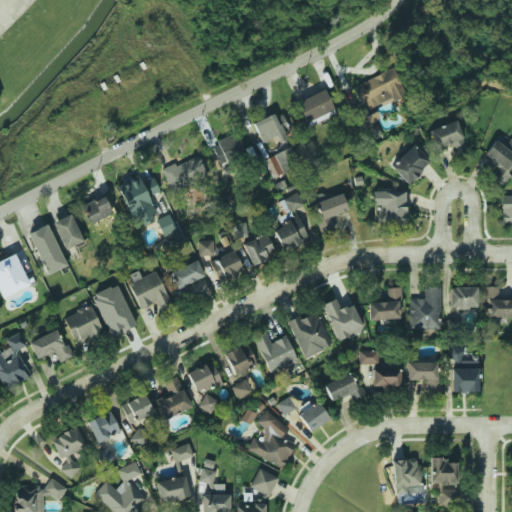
[(352,85),(361,111),(403,95),(393,69),(352,85)]
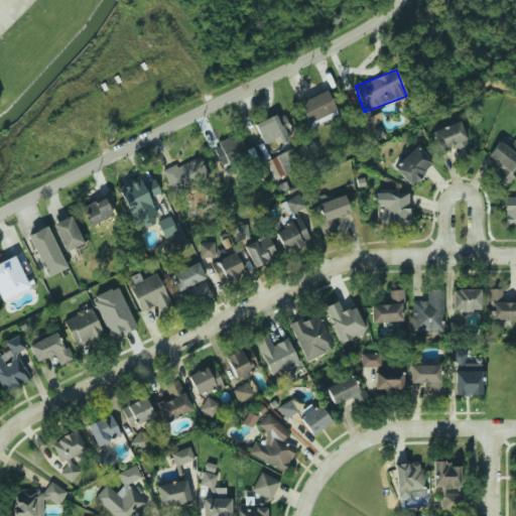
[(334,111),(326,91),(297,103),(307,123),(334,111)]
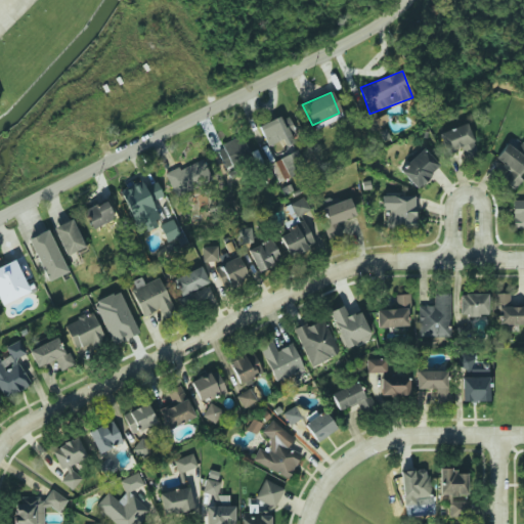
[(383,112),(365,118),(368,128),(387,122),(383,112)]
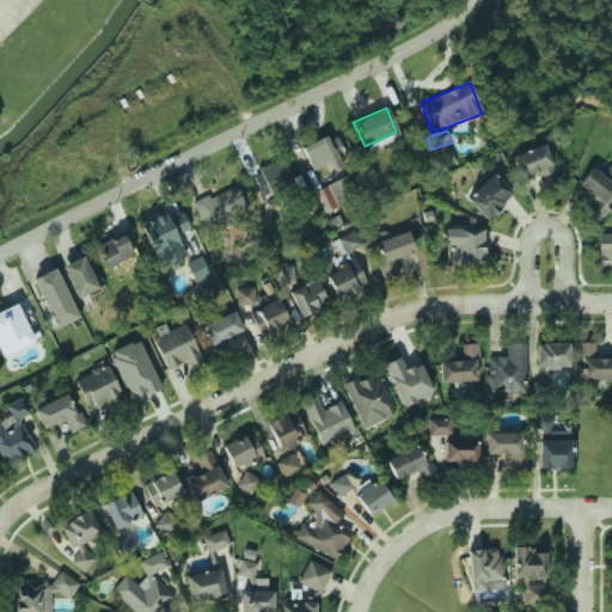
[(303,145),(312,171),(330,165),(332,171),(343,167),(338,154),(336,154),(329,135),(303,145)]
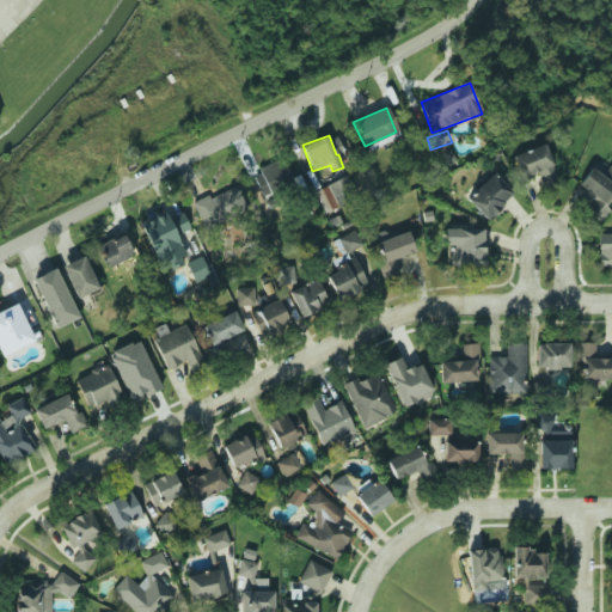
[(538,171),(543,184),(558,179),(545,144),(512,155),(520,178),(538,171)]
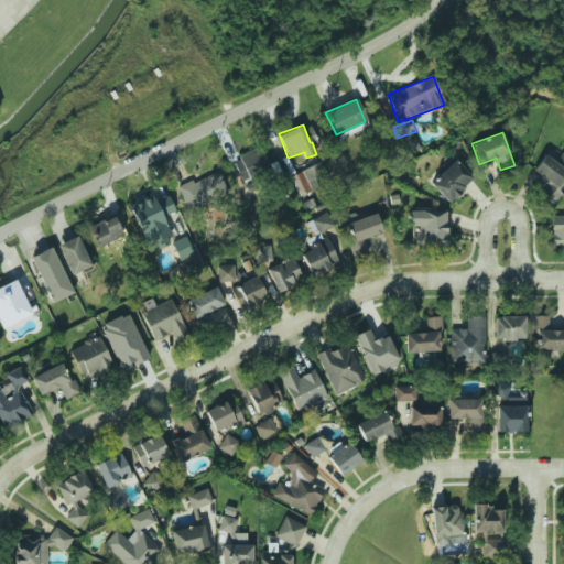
[(541,192),(552,204),(563,194),(559,188),(563,183),(563,153),(556,145),(531,169),(548,186),(541,192)]
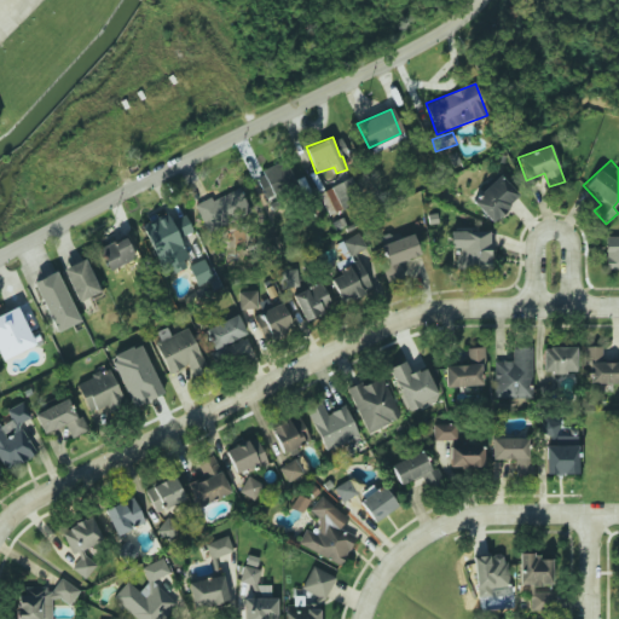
[(491,223),(519,197),(498,174),(470,201),(491,223)]
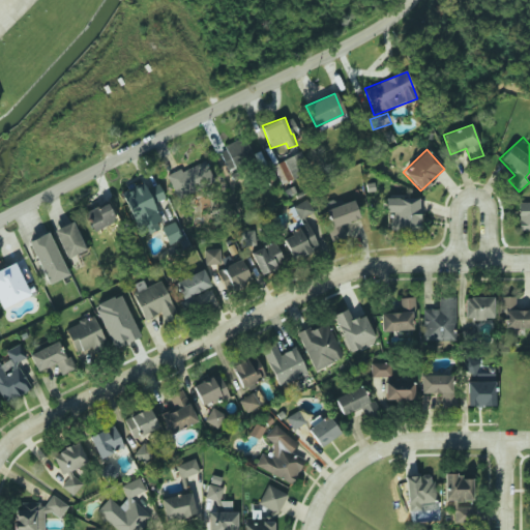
[(169,173),(175,196),(214,185),(208,163),(169,173)]
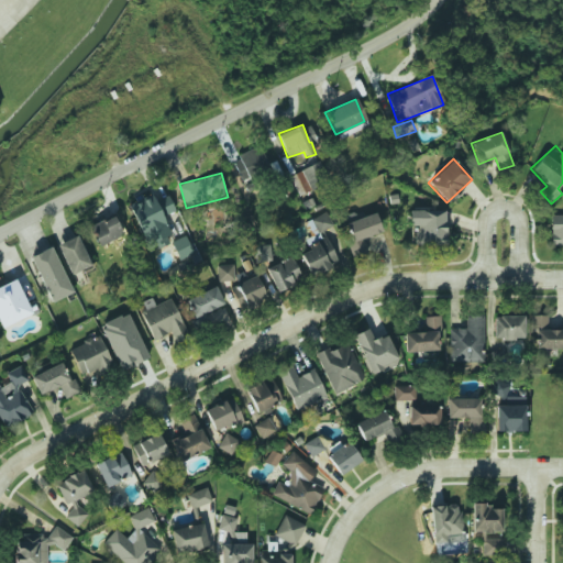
[(168,196),(154,202),(151,196),(129,206),(150,251),(173,241),(162,218),(175,211),(168,196)]
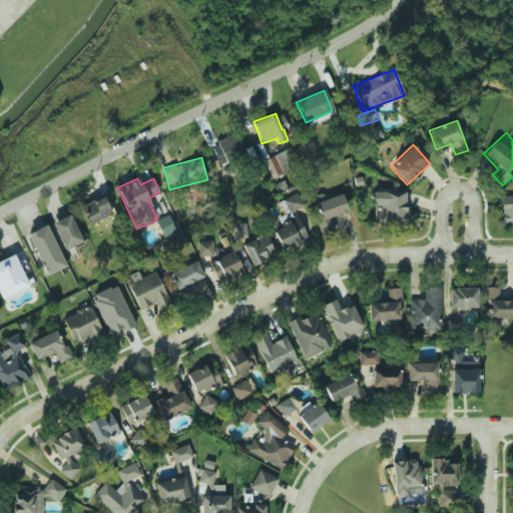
[(372,191),(373,206),(377,206),(377,223),(406,222),(405,190),(372,191)]
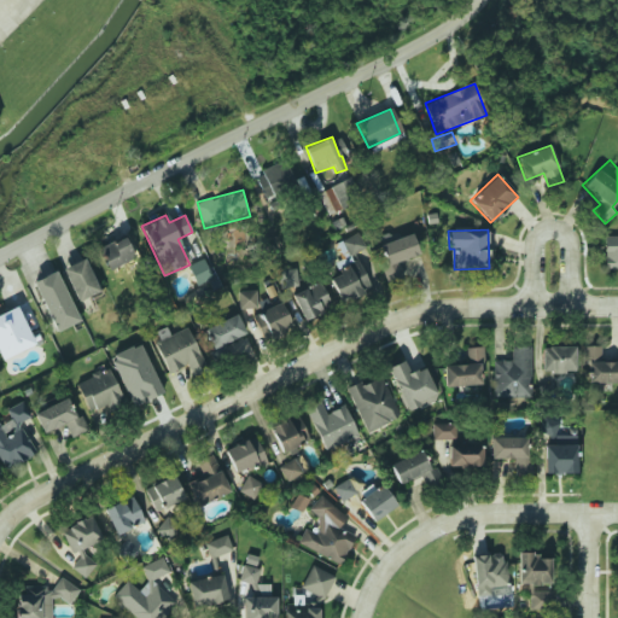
[(330,279),(340,303),(372,290),(357,255),(366,251),(357,233),(332,244),(344,272),(330,279)]
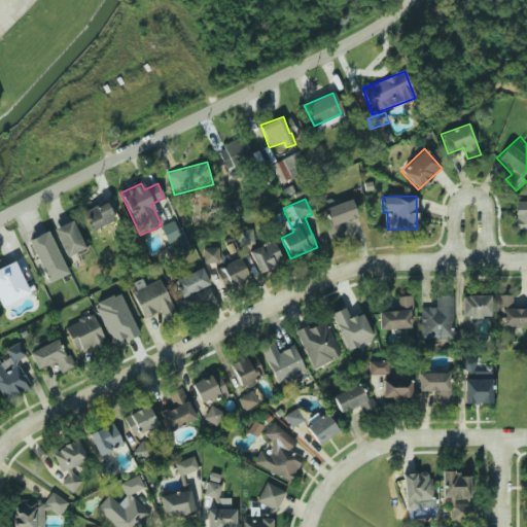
[(322,208),(331,239),(345,235),(342,223),(357,218),(352,200),(322,208)]
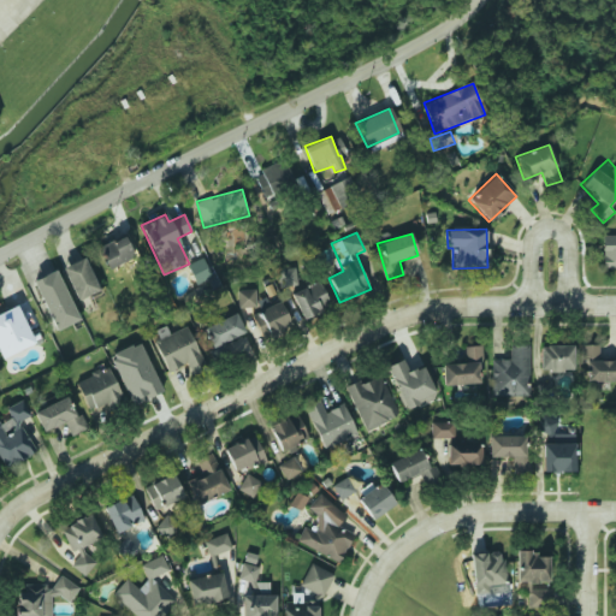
[(98,247),(108,270),(135,258),(124,235),(98,247)]
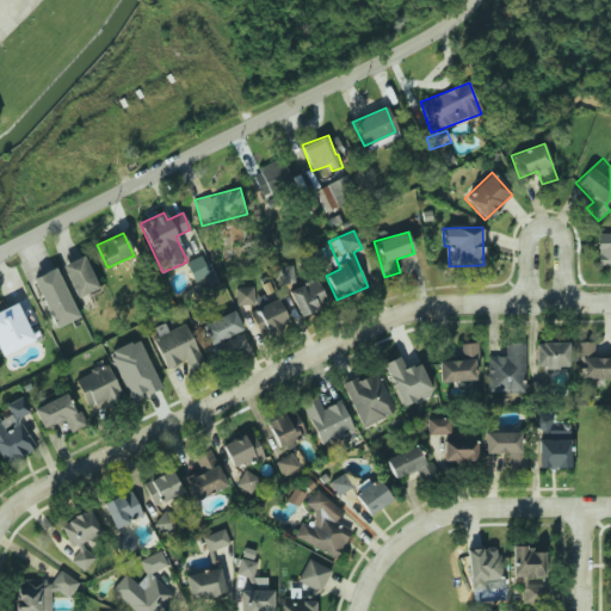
[(598,266),(610,265),(610,233),(597,234),(598,266)]
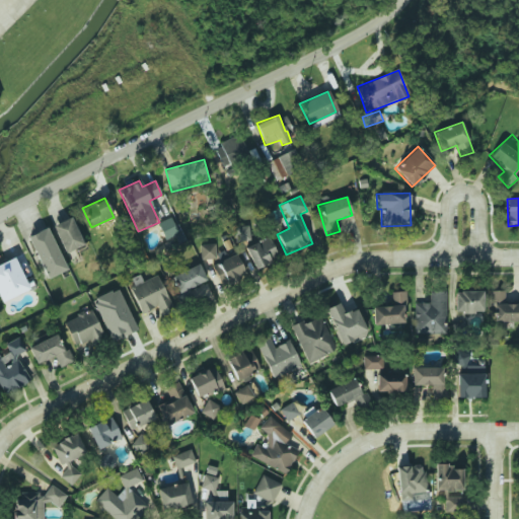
[(63,253),(82,247),(73,217),(53,223),(63,253)]
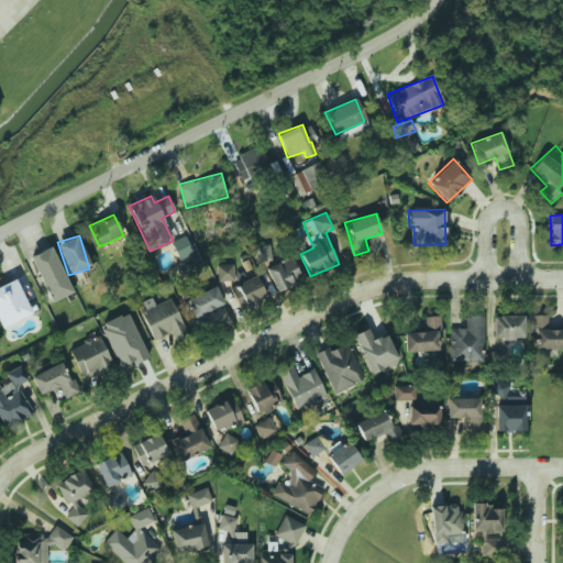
[(252,247),(255,262),(272,258),(268,244),(252,247)]
